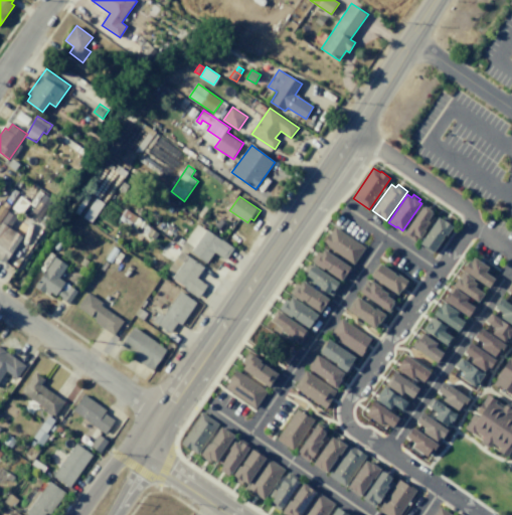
[(97,197),(105,203),(93,222),(84,216),(97,197)]
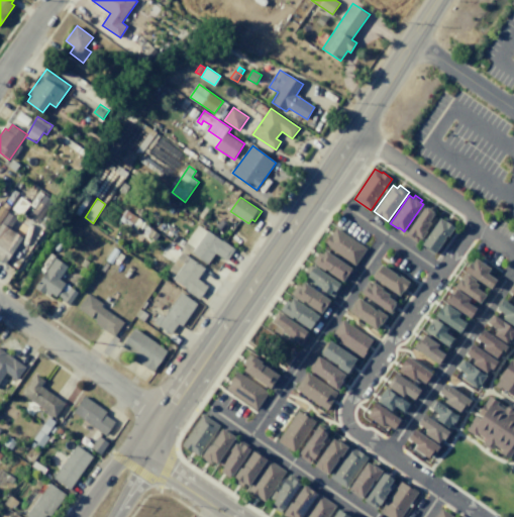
[(428,203),(438,210),(434,215),(437,217),(422,239),(420,237),(417,242),(406,234),(428,203)]
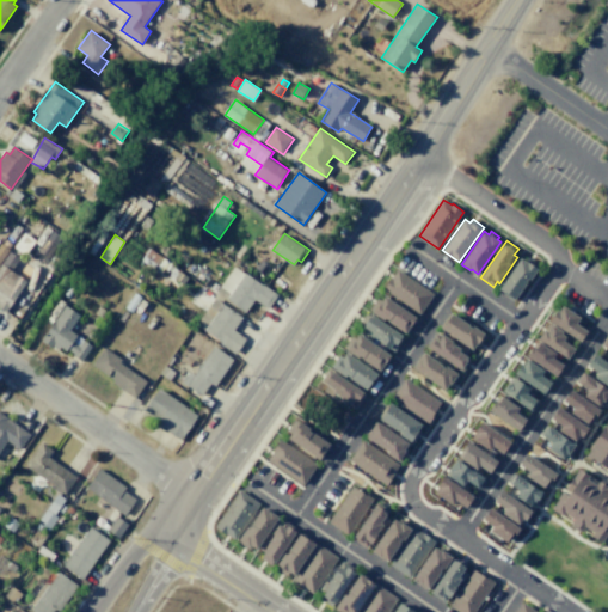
[(0,264),(11,249),(2,243),(0,246),(0,264)]
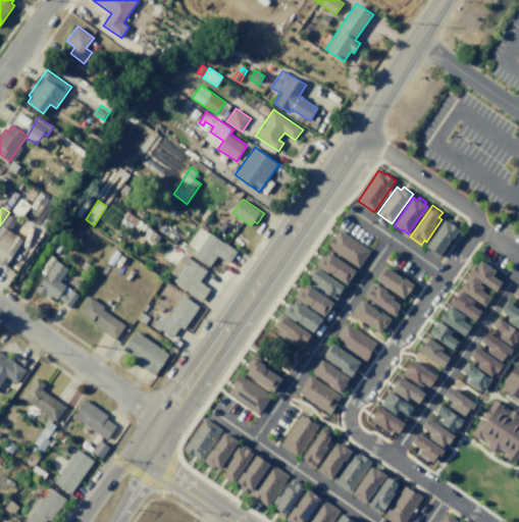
[(128,212),(148,224),(141,235),(122,222),(128,212)]
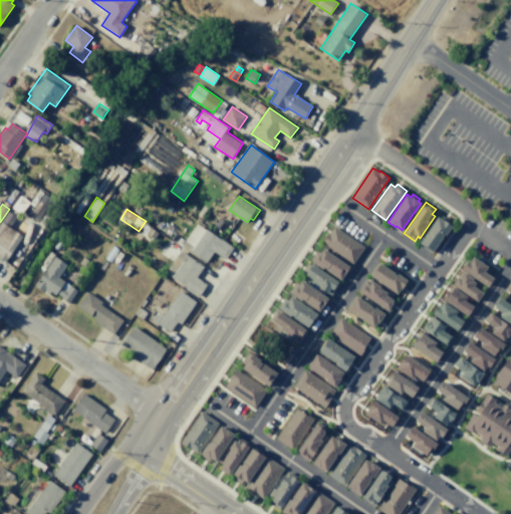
[(445,217),(455,223),(446,236),(445,234),(433,251),(421,243),(439,217),(443,219),(445,217)]
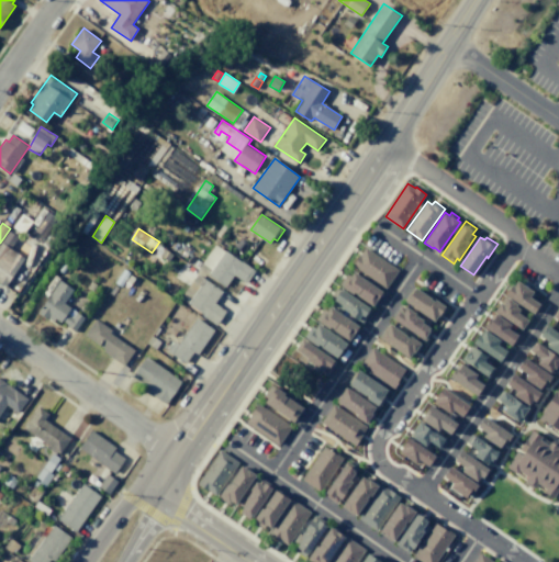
[(0,247),(3,243),(26,259),(7,287),(0,281),(0,247)]
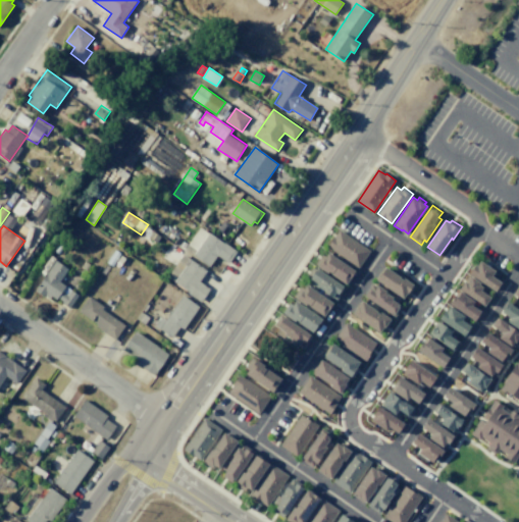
[(201,225),(239,252),(230,263),(218,255),(210,266),(186,249),(201,225)]
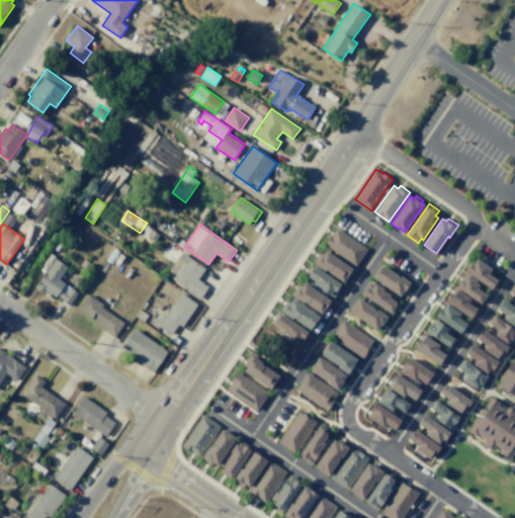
[(150,225),(162,234),(156,241),(145,232),(150,225)]
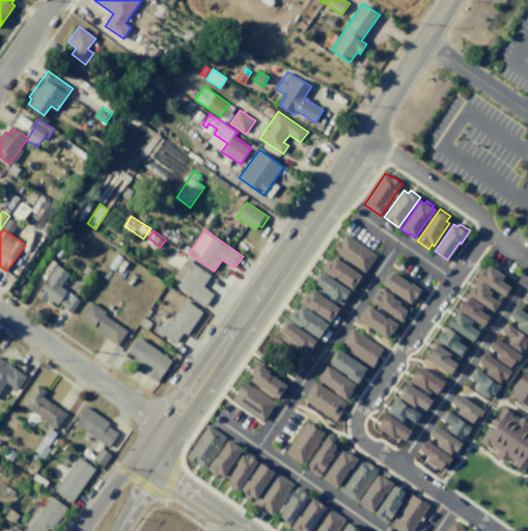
[(345,233),(378,256),(366,273),(334,250),(345,233)]
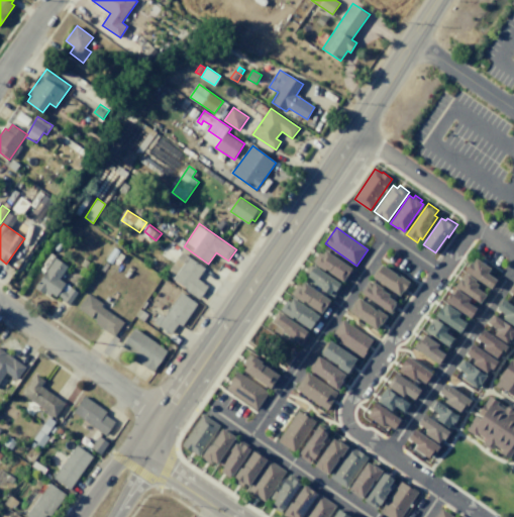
[(326,249),(329,251),(330,249),(352,264),(350,266),(353,268),(344,282),(315,264),(321,255),(322,255),(326,249)]
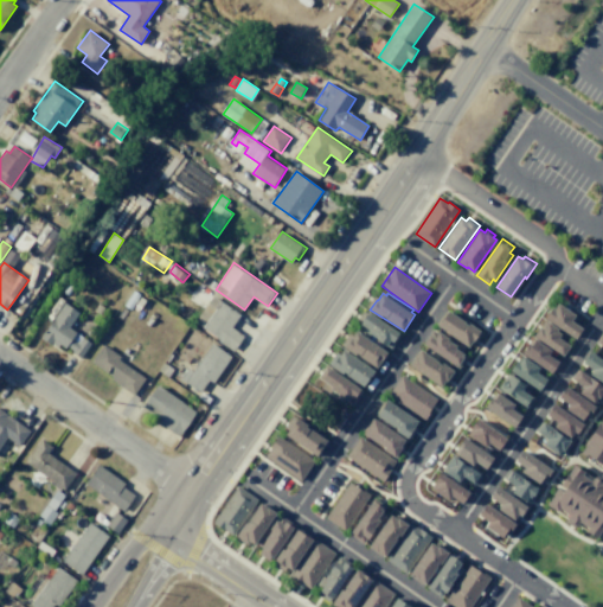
[(243,315),(233,327),(245,336),(235,351),(220,342),(222,339),(196,321),(215,295),(243,315)]
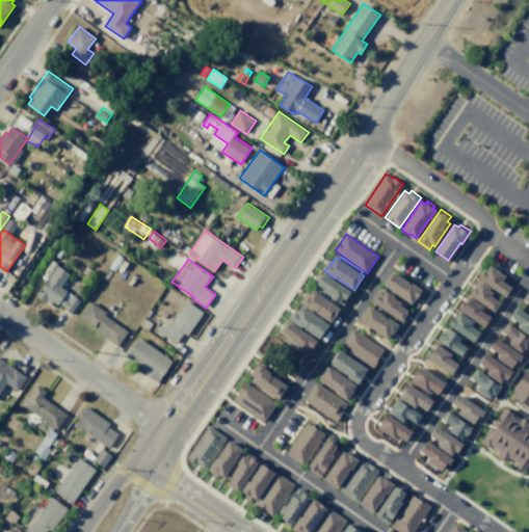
[(62,287),(82,300),(73,314),(65,309),(67,308),(61,303),(59,307),(53,302),(52,304),(46,300),(46,302),(37,296),(58,266),(71,274),(62,287)]
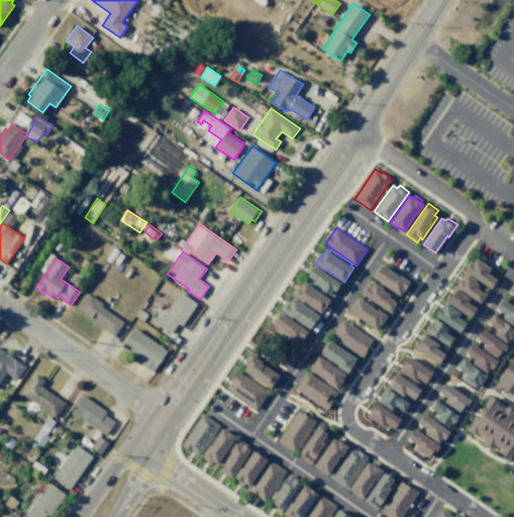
[(497,280),(492,289),(466,271),(472,263),(473,264),(477,259),(491,268),(488,274),(497,280)]
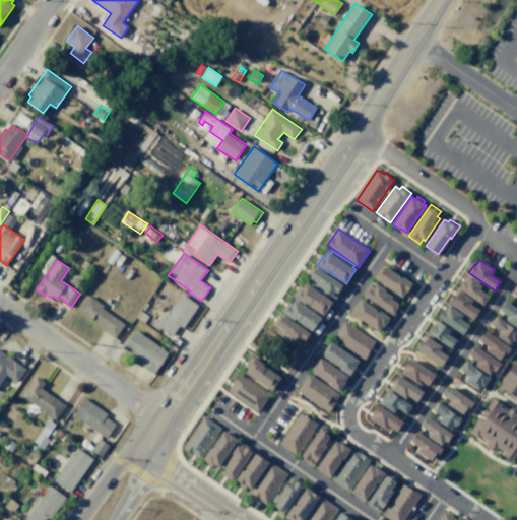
[(317,267),(345,286),(336,300),(321,288),(320,290),(310,283),(313,279),(310,277),(317,267)]
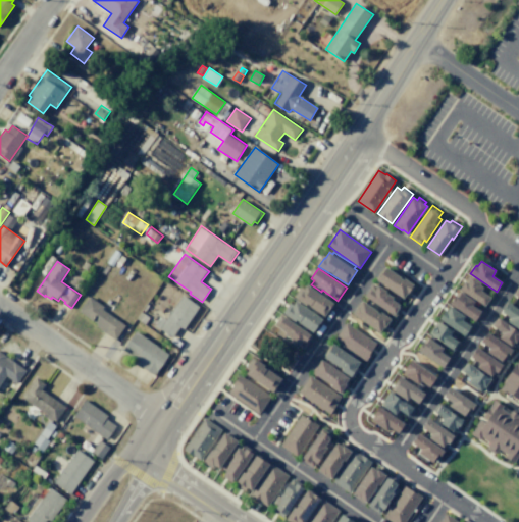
[(386,268),(404,279),(405,278),(417,286),(410,297),(407,294),(404,298),(378,280),(386,268)]
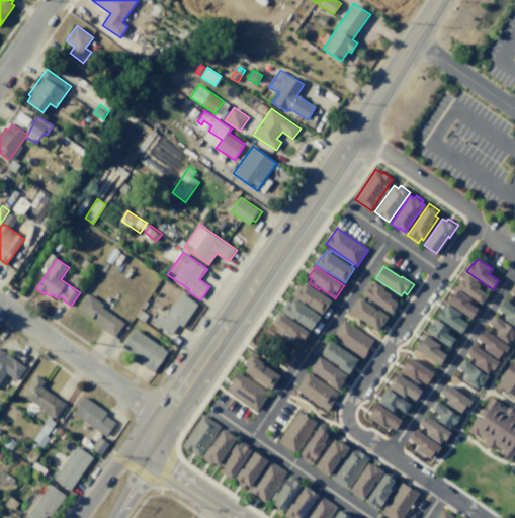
[(468,275),(478,281),(476,283),(480,285),(478,288),(487,294),(482,304),(456,286),(461,278),(464,280),(468,275)]
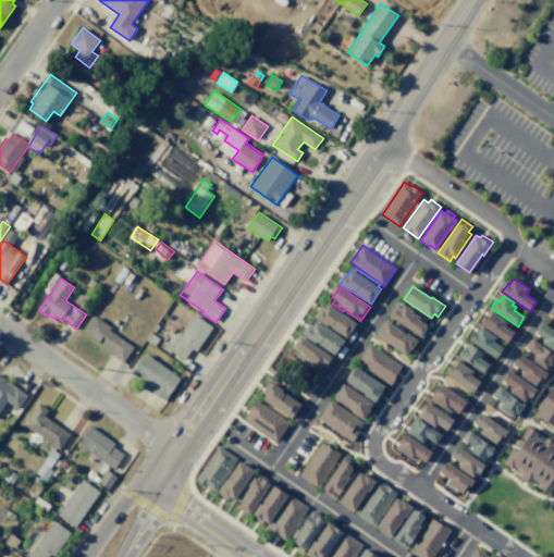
[(328,304),(357,323),(347,337),(317,318),(322,309),(324,310),(328,304)]
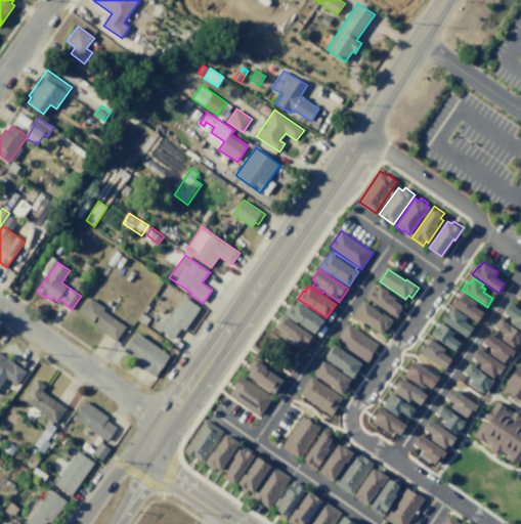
[(376,286),(394,297),(395,295),(403,301),(401,304),(405,307),(398,318),(366,298),(376,286)]
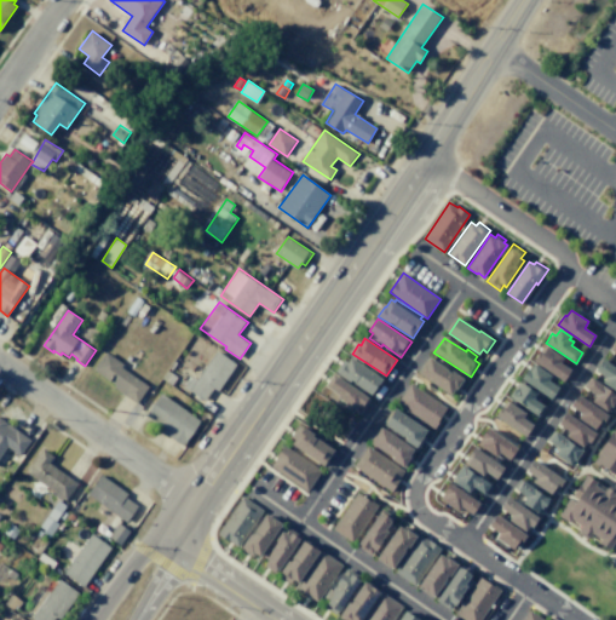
[(547,346),(565,357),(562,362),(573,369),(565,382),(534,361),(541,351),(543,352),(547,346)]
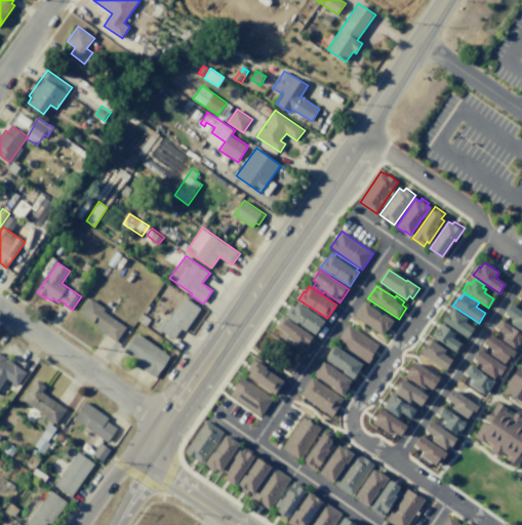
[(185,329),(200,308),(185,296),(167,320),(164,318),(158,327),(174,338),(182,327),(185,329)]
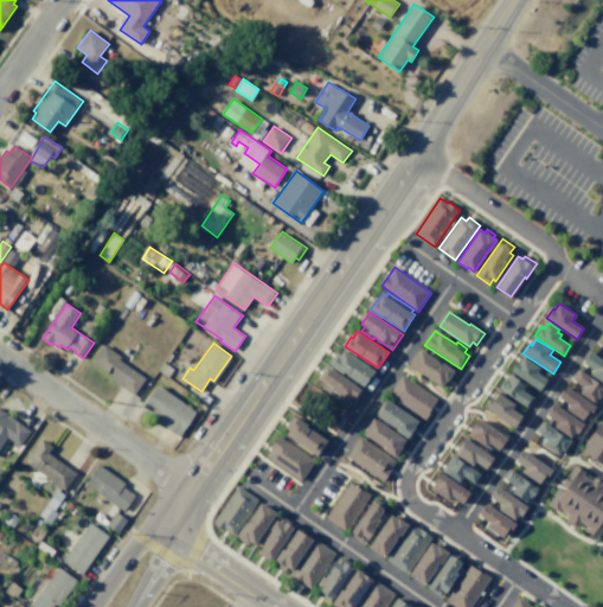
[(135,395),(147,378),(120,360),(123,357),(104,344),(92,362),(115,377),(113,379),(135,395)]
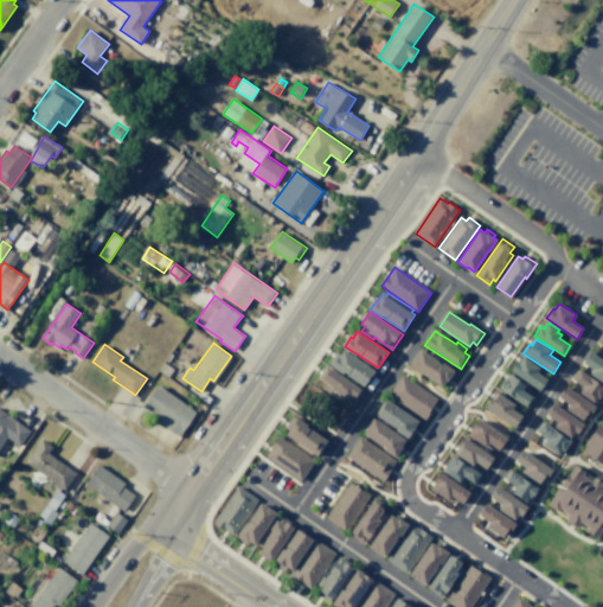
[(376,371),(365,387),(333,365),(344,350),(376,371)]
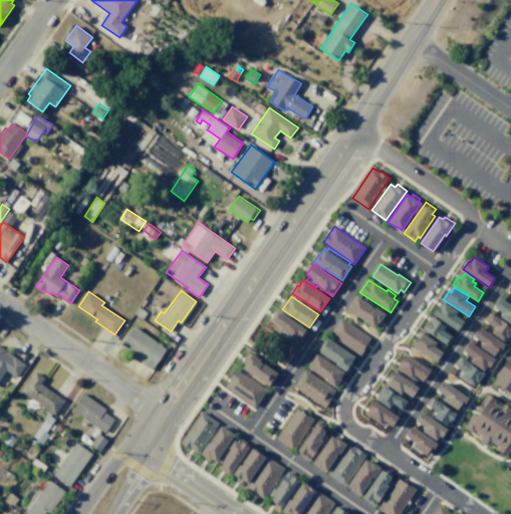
[(357,297),(374,308),(375,307),(388,315),(380,325),(377,323),(374,327),(348,309),(357,297)]
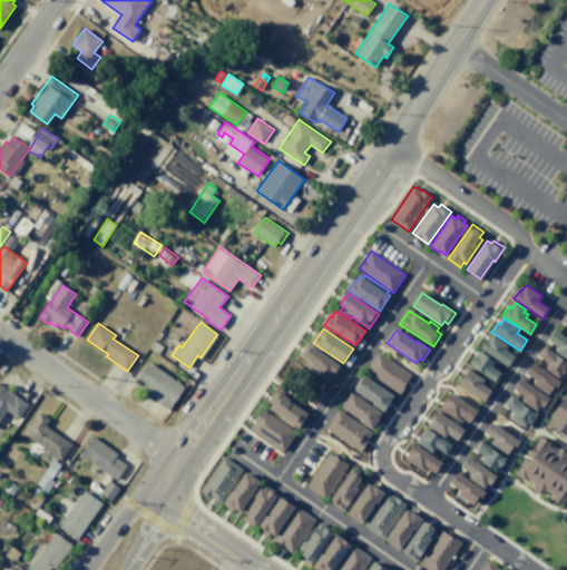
[(556,330),(566,337),(566,360),(555,352),(558,347),(548,341),(556,330)]
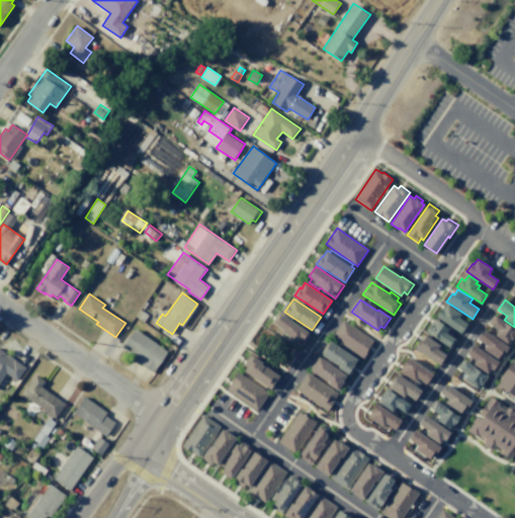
[(467,324),(458,318),(461,314),(447,305),(444,309),(442,308),(436,317),(461,334),(467,324)]
